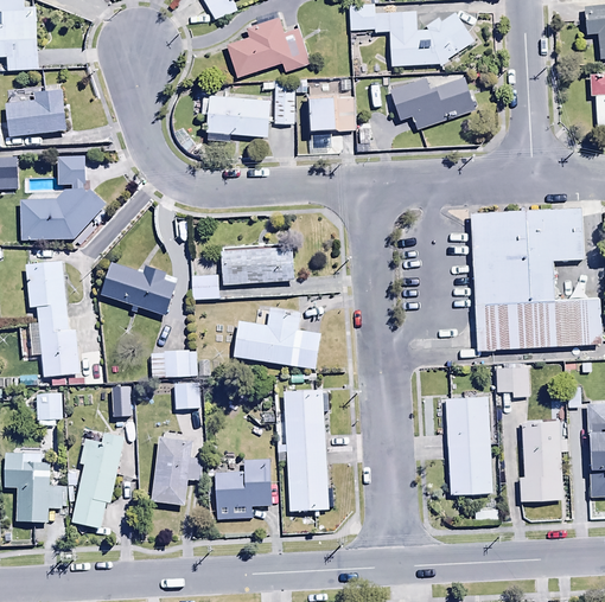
[(1,24),(0,24),(0,57),(6,57),(6,70),(38,68),(34,7),(24,7),(23,0),(0,0),(0,12),(1,24)]
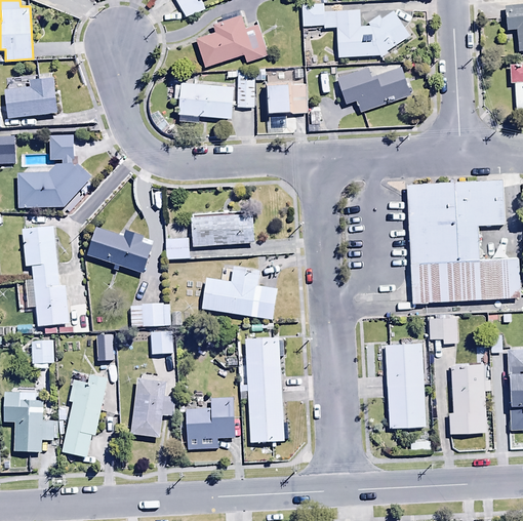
[(175,0),(185,16),(205,9),(202,0),(175,0)]
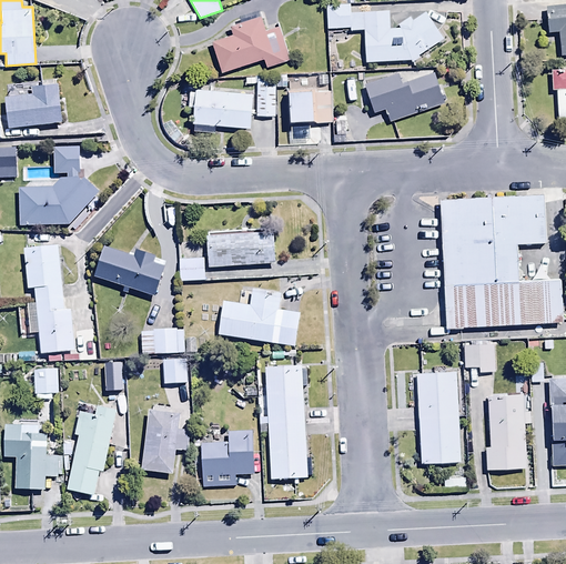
[(365,59),(411,57),(420,53),(417,50),(443,34),(435,23),(435,22),(425,8),(412,17),(408,12),(398,19),(401,22),(400,23),(390,24),(390,6),(352,8),(351,0),(327,0),(327,23),(349,22),(350,26),(364,26),(365,59)]
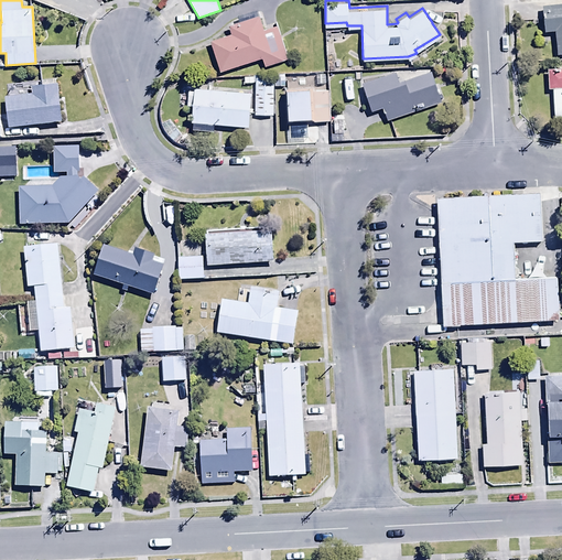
[(561,2),(543,3),(544,32),(559,32),(560,53),(561,53),(561,2)]
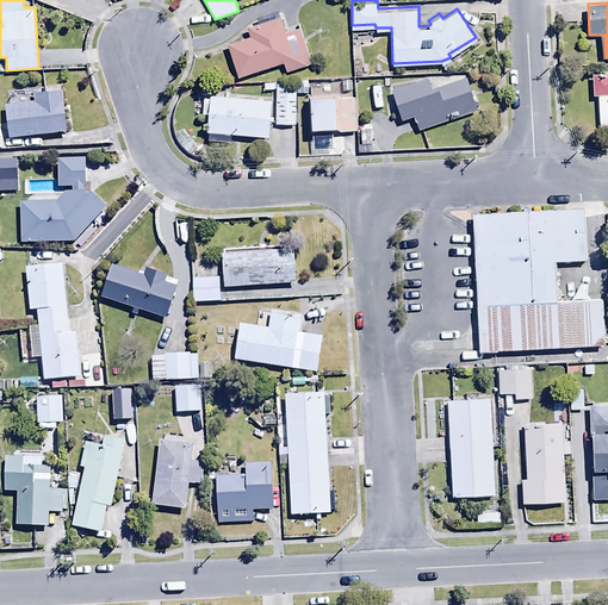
[(250,38),(228,45),(237,78),(283,64),(285,72),(309,64),(298,29),(284,33),(279,19),(247,29),(250,38)]
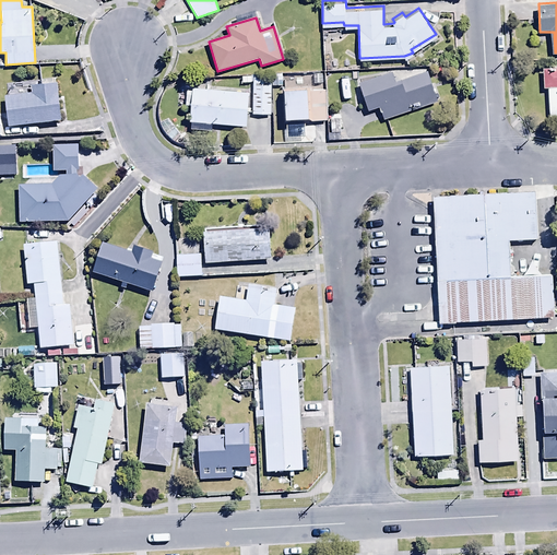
[(556,67),(544,67),(544,87),(550,87),(550,119),(556,118),(556,67)]
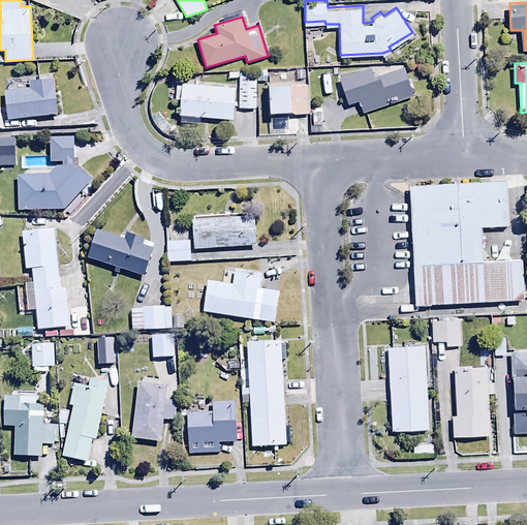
[(341,81),(351,106),(362,102),(369,119),(420,97),(406,65),(377,78),(373,67),(341,81)]
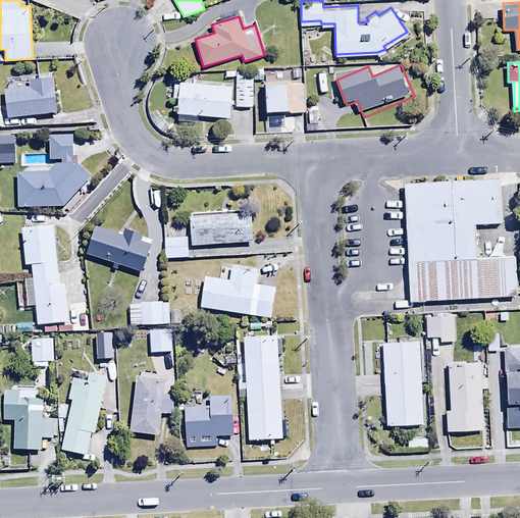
[(252,69),(235,69),(235,107),(252,107),(252,69)]
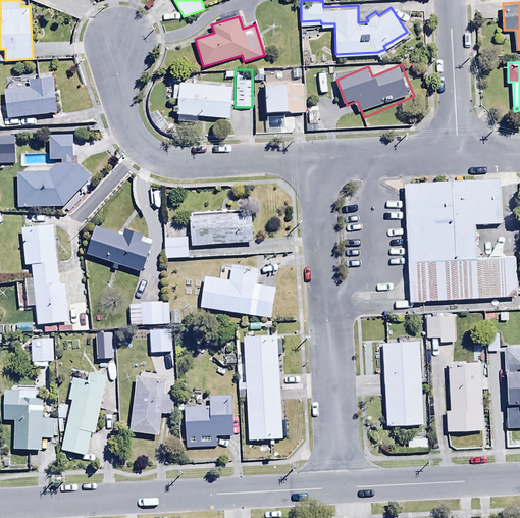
[(56,112),(53,75),(28,79),(29,87),(4,90),(7,117),(56,112)]
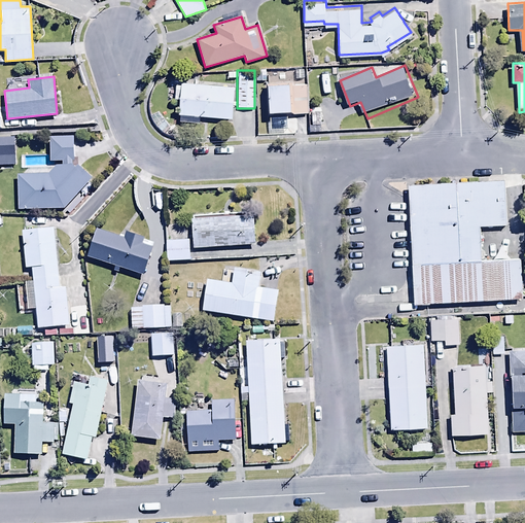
[(234,118),(235,85),(175,83),(174,99),(180,100),(179,115),(234,118)]
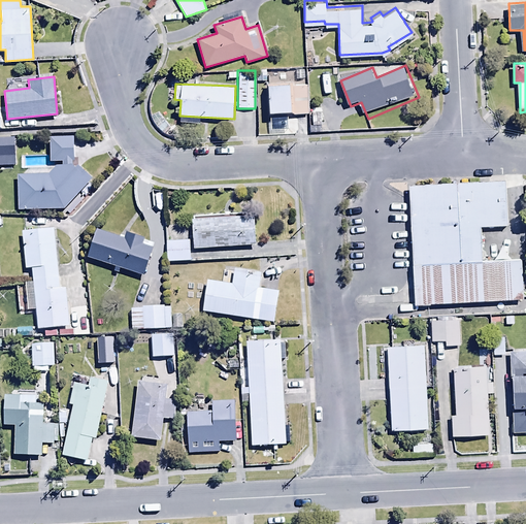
[(307,85),(269,86),(270,113),(293,112),(293,113),(308,113),(307,85)]
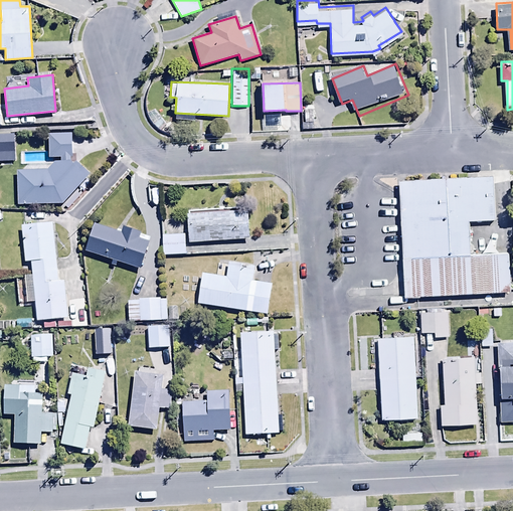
[(304,108),(304,120),(301,120),(301,128),(312,128),(312,108),(304,108)]
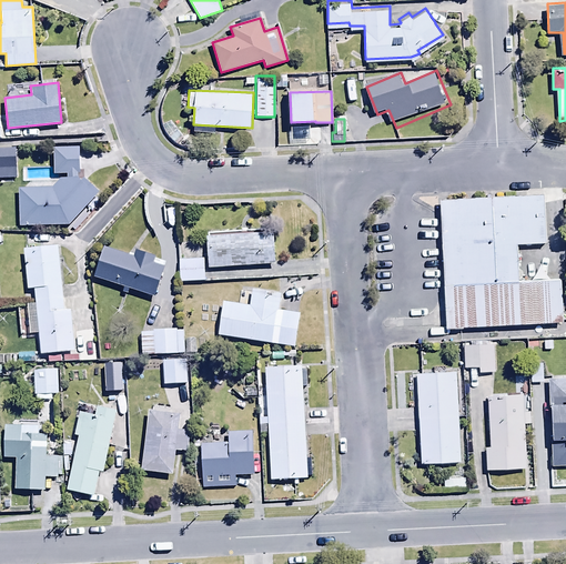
[(16,147),(0,145),(0,175),(17,175),(16,147)]
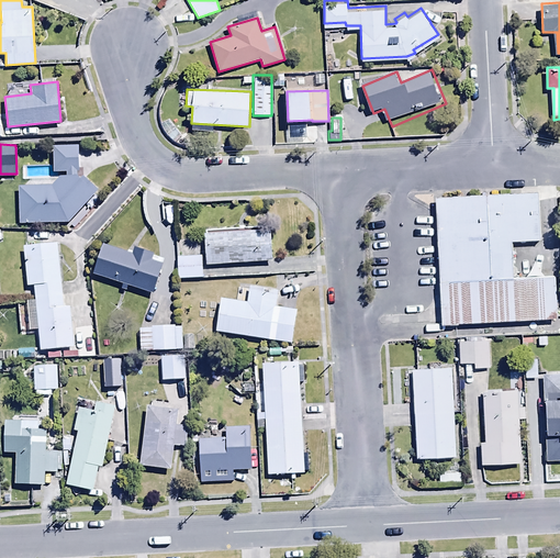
[(76,170),(79,170),(78,145),(53,146),(54,173),(66,171),(66,177),(59,177),(52,186),(19,185),(19,223),(68,222),(96,189),(81,176),(79,178),(77,178),(76,170)]
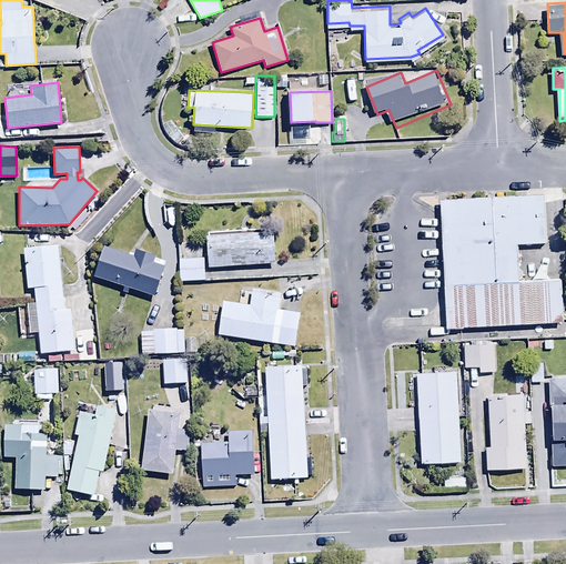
[(547,243),(545,194),(441,200),(448,333),(553,326),(551,283),(525,284),(523,244),(547,243)]
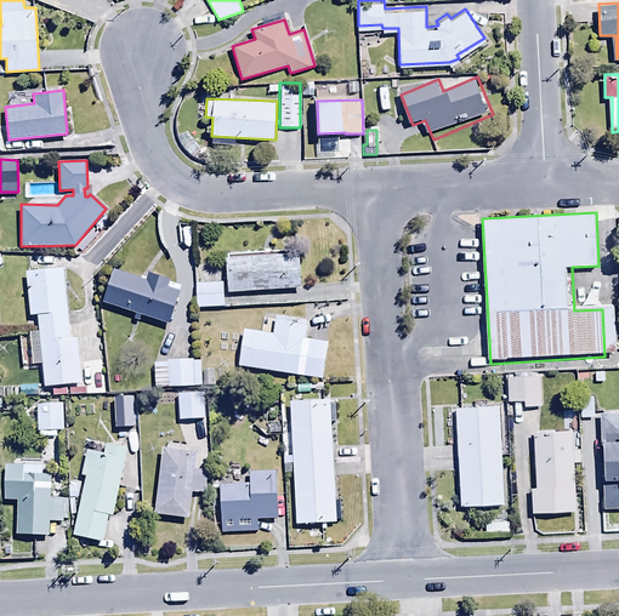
[(226,252),(228,292),(304,287),(300,247),(226,252)]
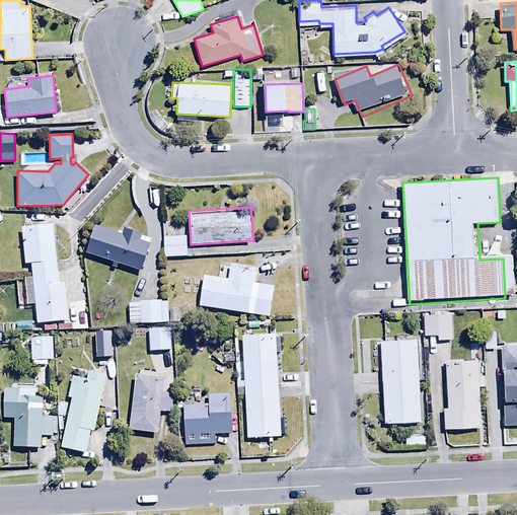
[(31,264),(32,277),(15,278),(17,308),(28,308),(28,304),(35,304),(37,322),(66,320),(64,282),(56,282),(53,225),(21,227),(24,264),(31,264)]
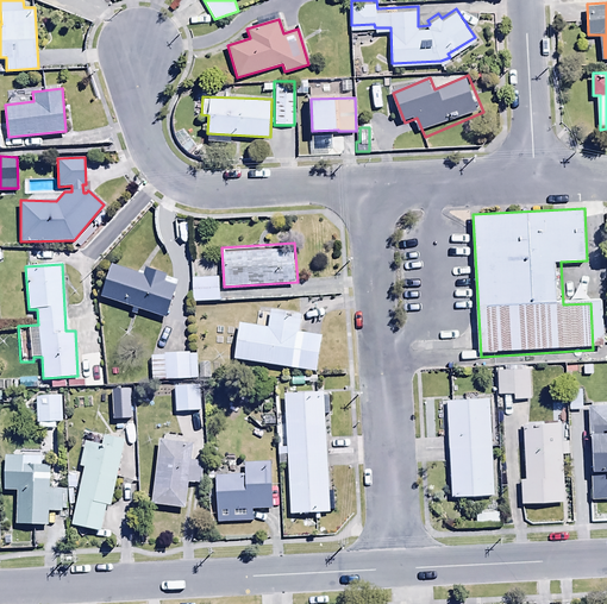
[(110,264),(99,296),(131,306),(130,312),(137,314),(138,309),(164,318),(176,282),(166,278),(167,276),(144,269),(143,275),(110,264)]
